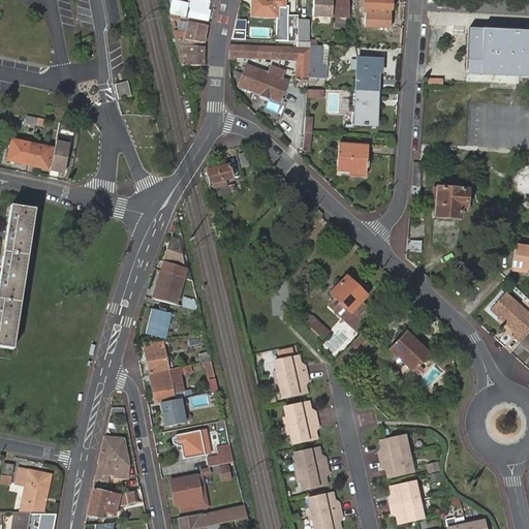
[(206,10),(208,2),(195,0),(192,0),(189,18),(207,21),(209,10),(206,10)]
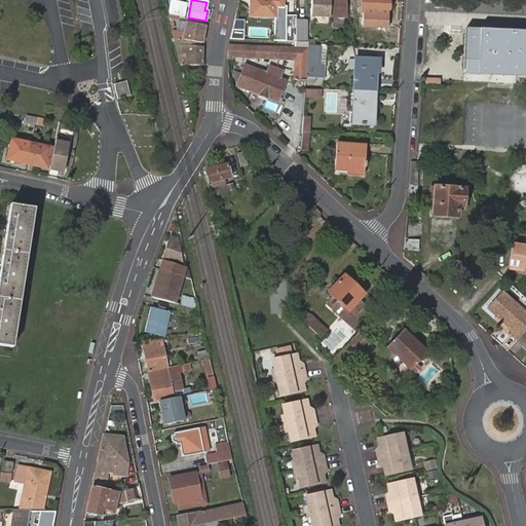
[(250,0),(251,16),(275,17),(276,8),(275,0),(250,0)]
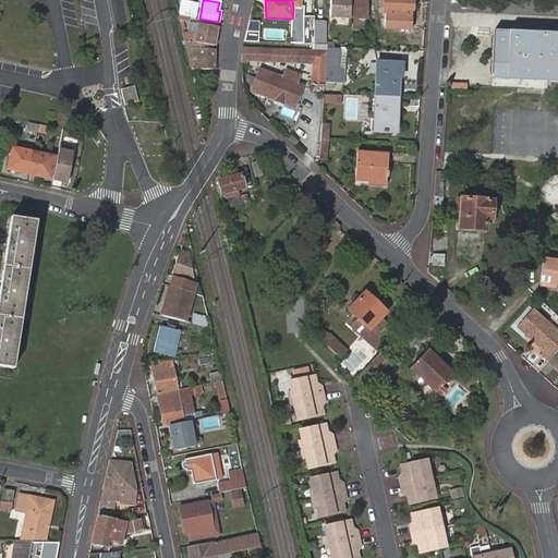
[(292,0),(293,9),(301,10),(301,0),(292,0)]
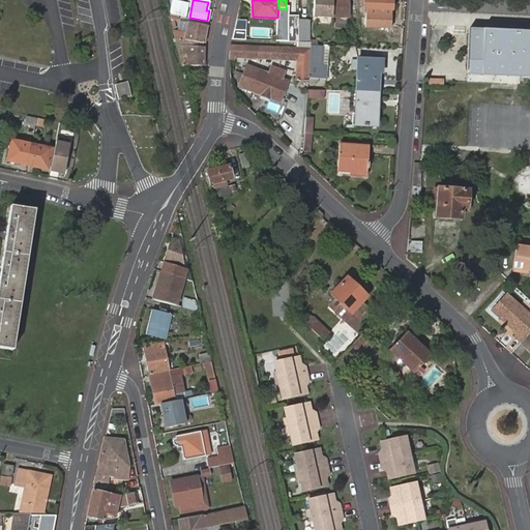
[(314,0),(313,16),(350,18),(349,0),(314,0)]
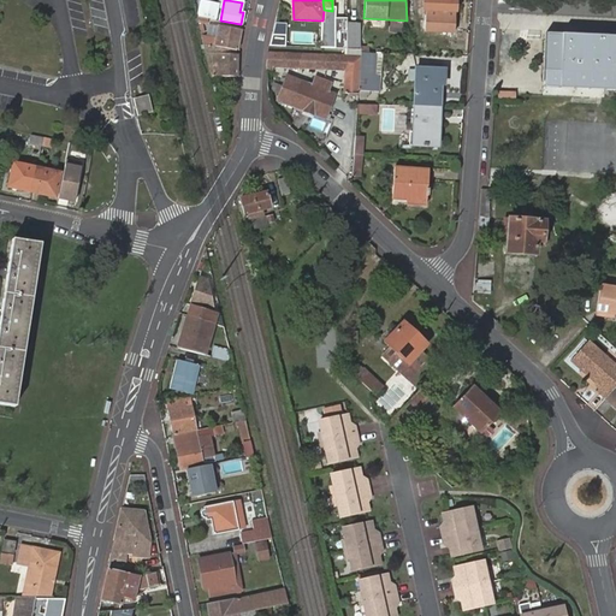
[(425,0),(425,31),(454,33),(455,6),(442,5),(440,0),(425,0)]
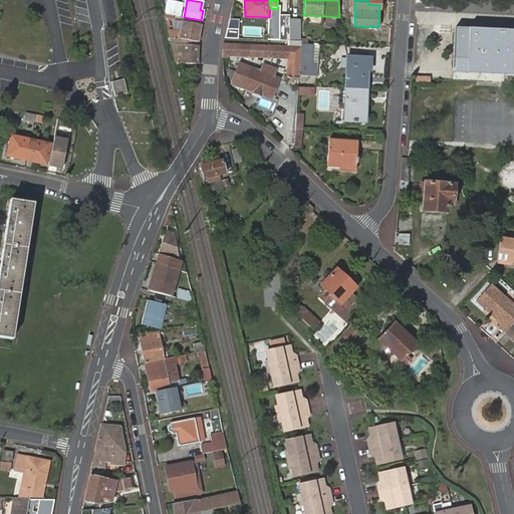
[(279,15),(279,41),(290,41),(289,21),(289,15),(279,15)]
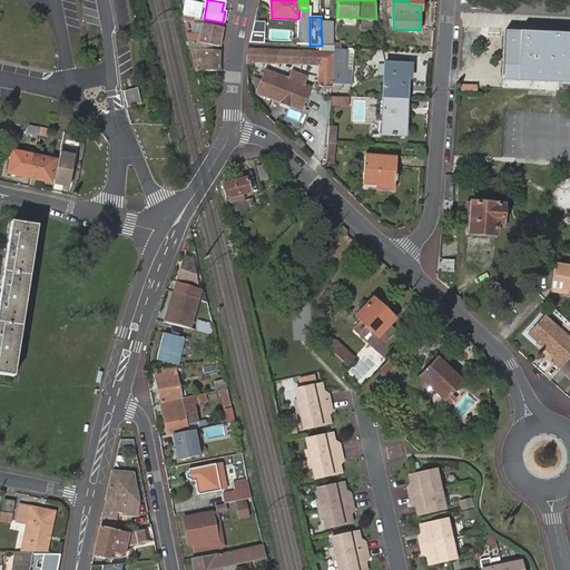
[(332,22),(321,23),(322,46),(333,47),(332,22)]
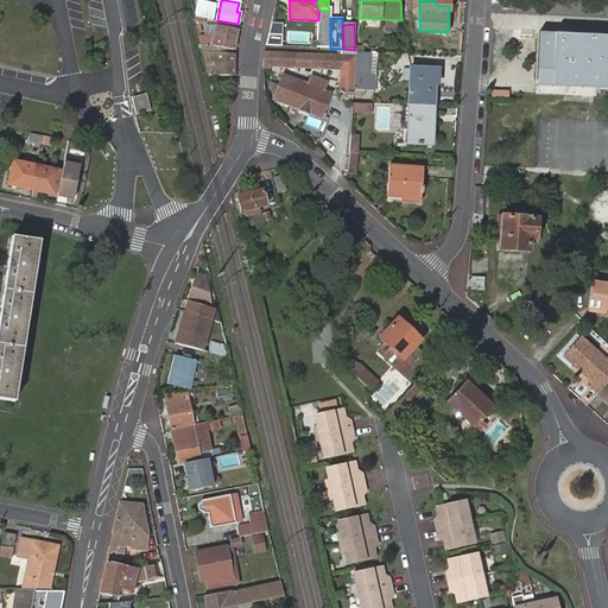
[(213,46),(234,51),(238,31),(216,26),(213,46)]
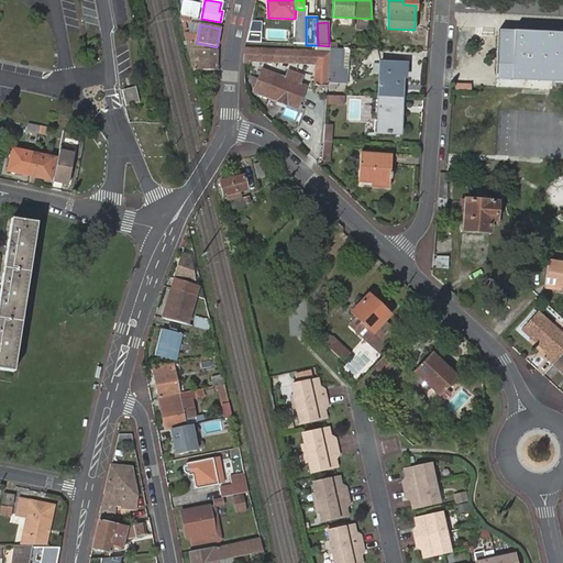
[(562,81),(562,33),(499,31),(498,45),(496,79),(522,80),(562,81)]
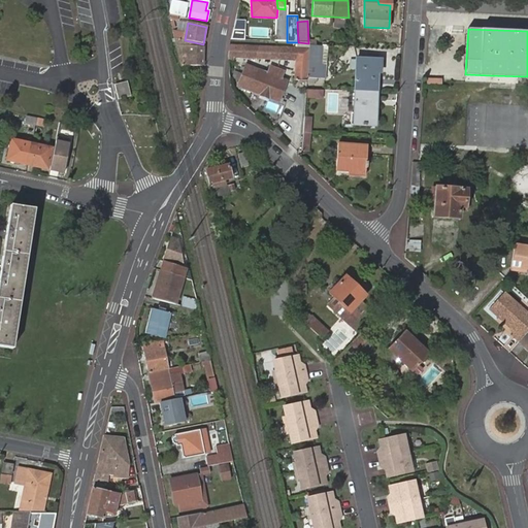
[(273,47),(229,45),(229,61),(234,61),(234,58),(296,60),(296,79),(307,79),(309,48),(273,47)]
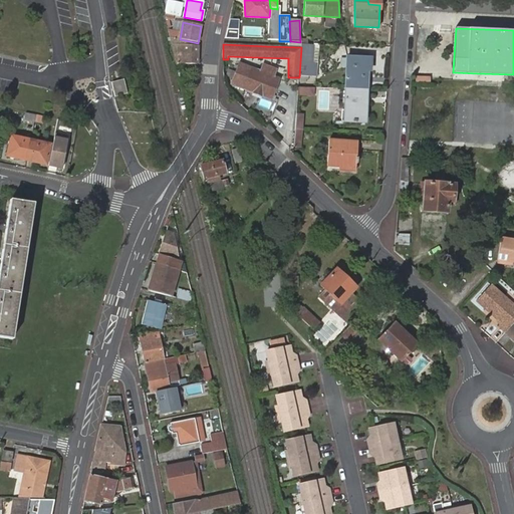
[(315,44),(301,44),(299,76),(314,77),(315,44)]
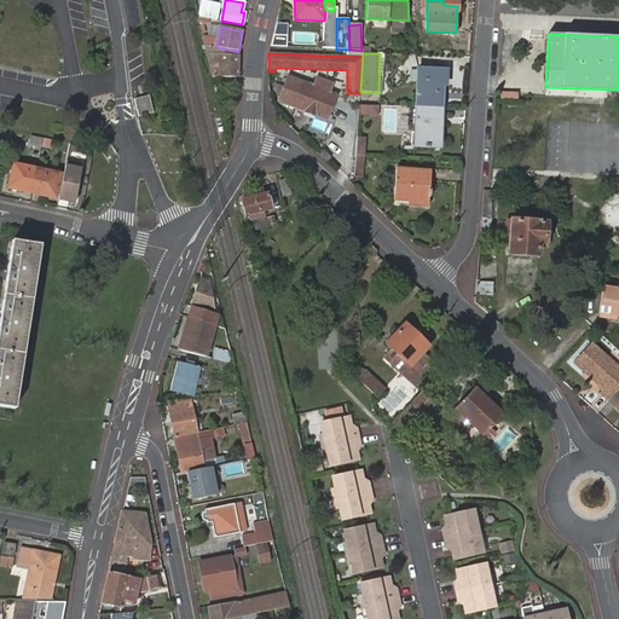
[(214,74),(213,79),(219,77),(238,79),(238,64),(238,56),(214,55),(218,73),(214,74)]
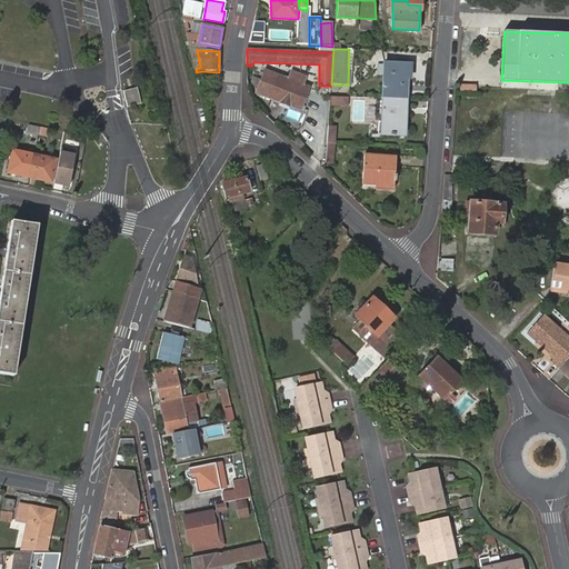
[(382,98),(406,99),(407,65),(385,63),(382,98)]
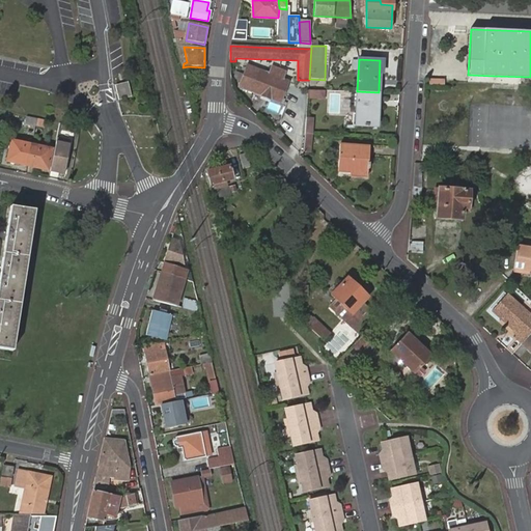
[(247,67),(239,88),(279,104),(287,83),(279,80),(281,72),(271,67),(269,76),(247,67)]
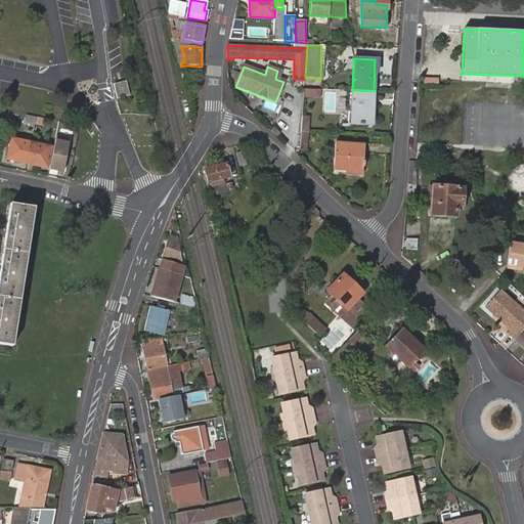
[(114,85),(118,100),(130,97),(127,82),(114,85)]
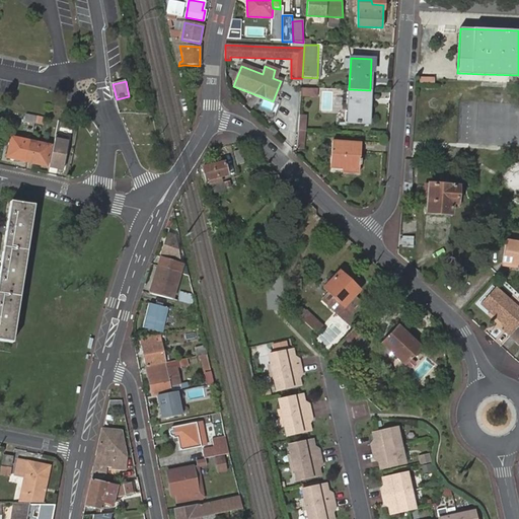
[(317,89),(301,89),(300,97),(316,98),(317,89)]
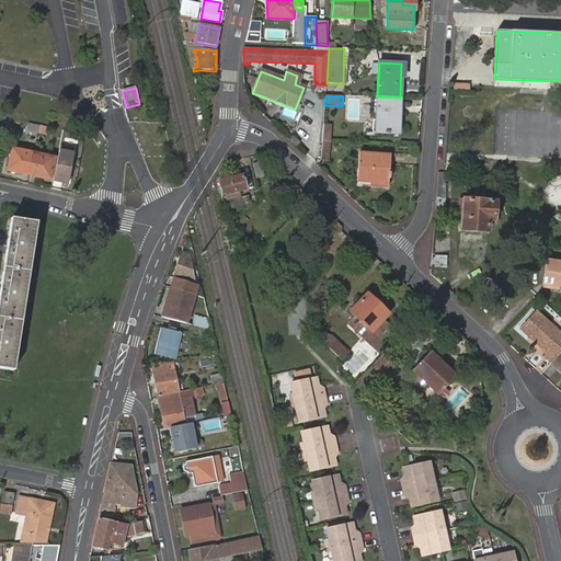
[(399,134),(400,98),(377,96),(376,133),(399,134)]
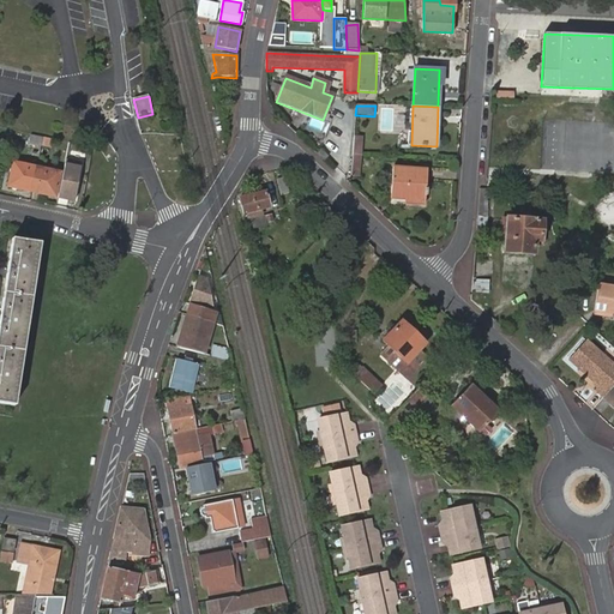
[(29,136),(28,144),(40,146),(41,139),(29,136)]
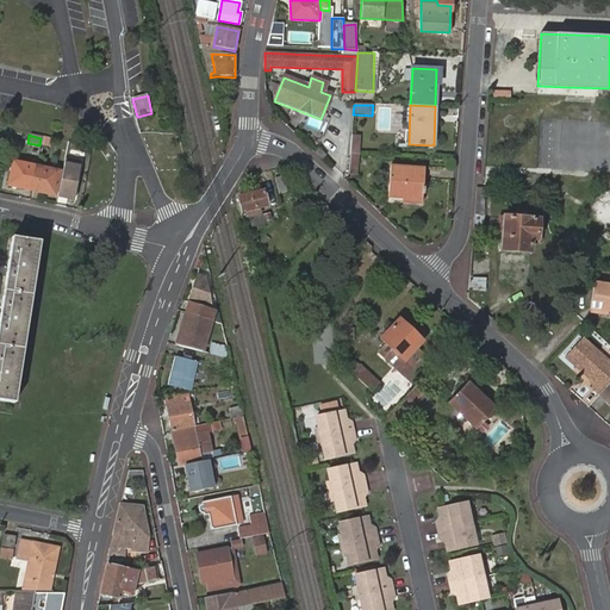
[(360,137),(352,137),(350,155),(359,155),(360,137)]
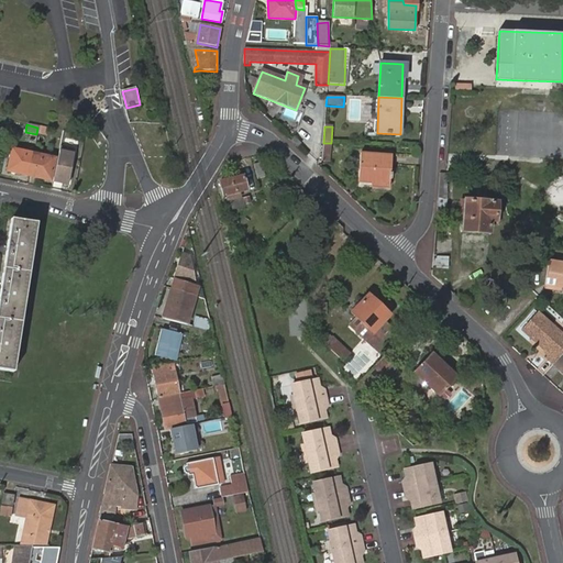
[(331,143),(323,143),(321,162),(330,162),(331,143)]
